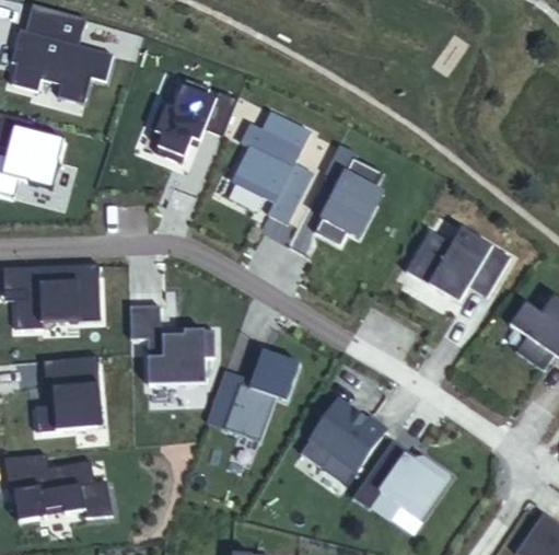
[(16,62),(11,83),(37,90),(41,78),(60,83),(57,95),(83,102),(91,76),(105,80),(113,53),(78,44),(85,16),(32,2),(24,30),(20,29),(15,48),(20,49),(16,62)]
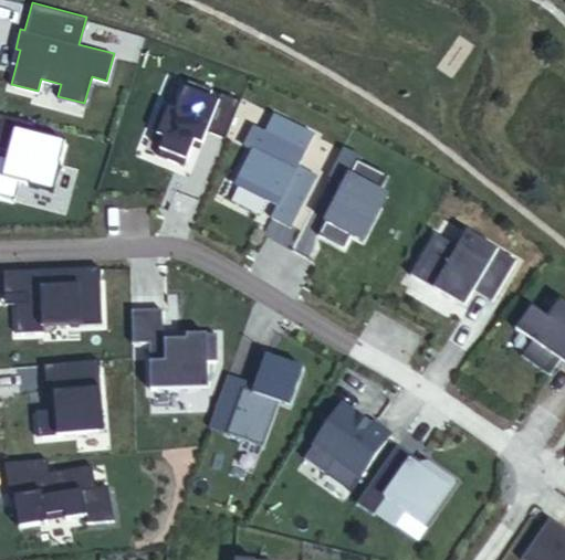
[(11,62),(17,63),(20,50),(16,49),(11,62)]
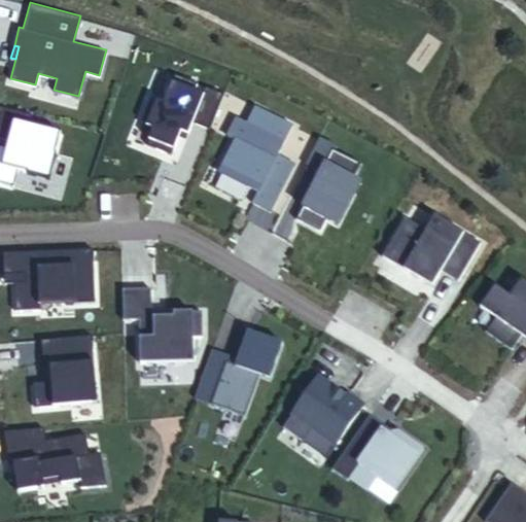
[(145,141),(171,151),(180,129),(188,131),(193,119),(209,127),(223,91),(206,84),(203,92),(195,88),(198,80),(174,71),(163,100),(150,95),(140,120),(152,125),(145,141)]
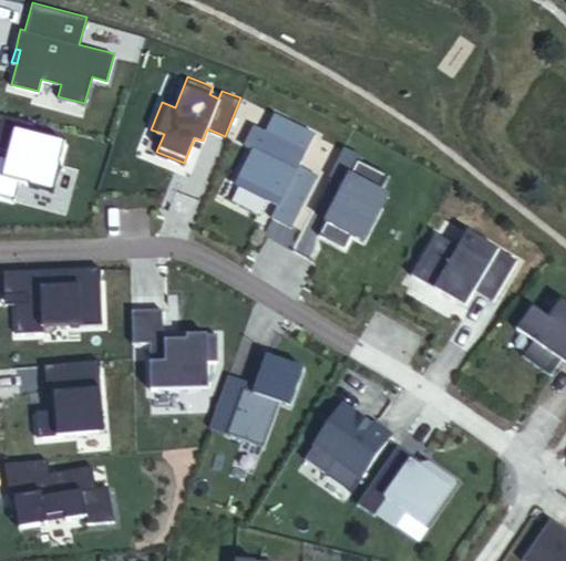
[(0,193),(13,197),(18,179),(28,182),(28,183),(52,189),(59,162),(58,162),(63,139),(30,131),(33,122),(0,112),(0,141),(13,145),(11,156),(0,153),(0,193)]
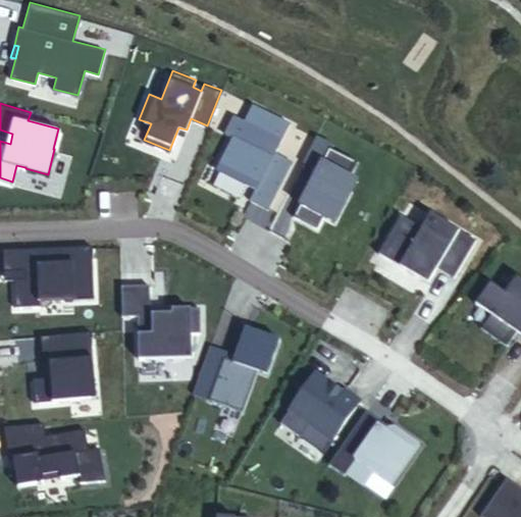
[(289,121),(254,104),(246,120),(235,115),(226,133),(233,137),(217,168),(248,184),(249,179),(257,184),(249,197),(267,206),(292,159),(274,150),(289,121)]
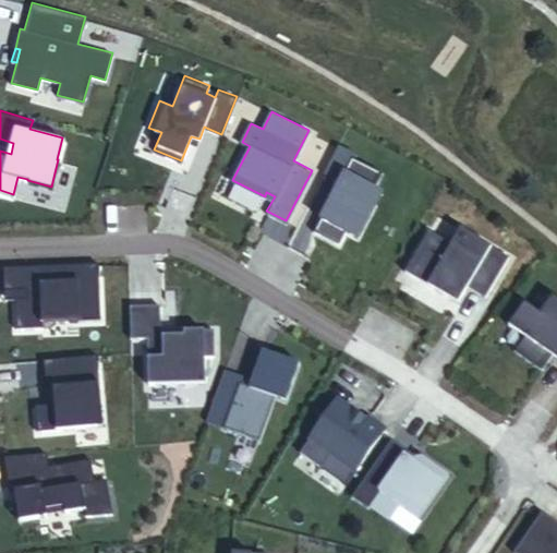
[(339,178),(313,229),(338,242),(344,229),(356,235),(373,202),(366,199),(380,170),(352,156),(353,153),(337,144),(324,170),(339,178)]
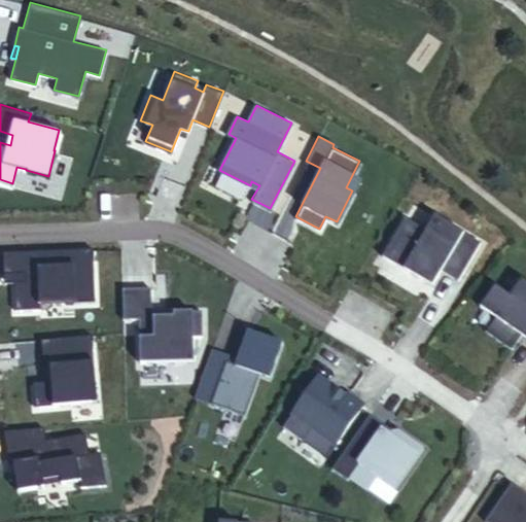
[(412,271),(434,283),(445,265),(462,276),(484,240),(436,211),(427,227),(406,213),(382,252),(405,266),(410,256),(418,262),(412,271)]
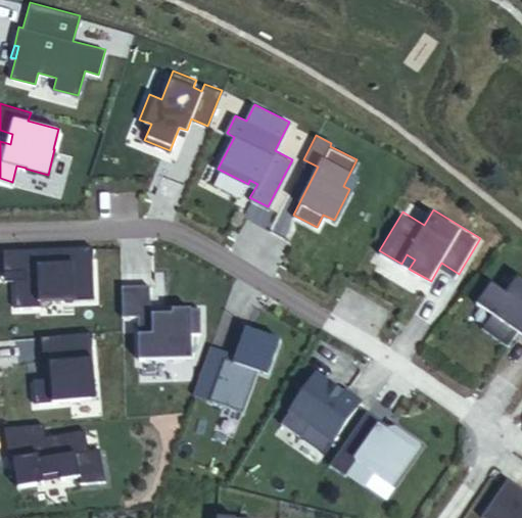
[(92,245),(2,249),(3,271),(26,270),(26,278),(14,279),(15,307),(39,305),(39,300),(39,297),(73,295),(74,298),(94,298),(92,245)]
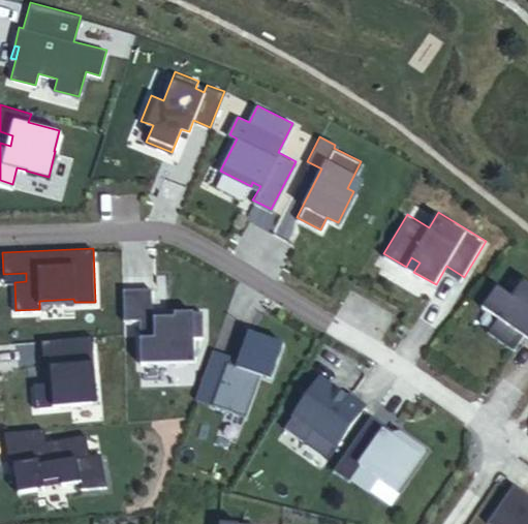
[(411,257),(406,267),(413,272),(420,263),(411,257)]
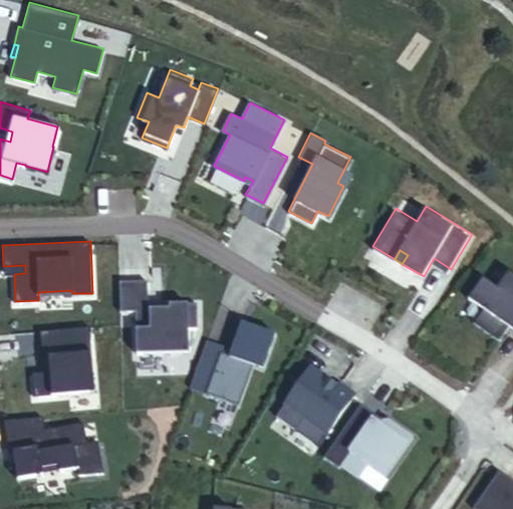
[(25,265),(3,266),(4,274),(14,274),(25,273),(25,265)]
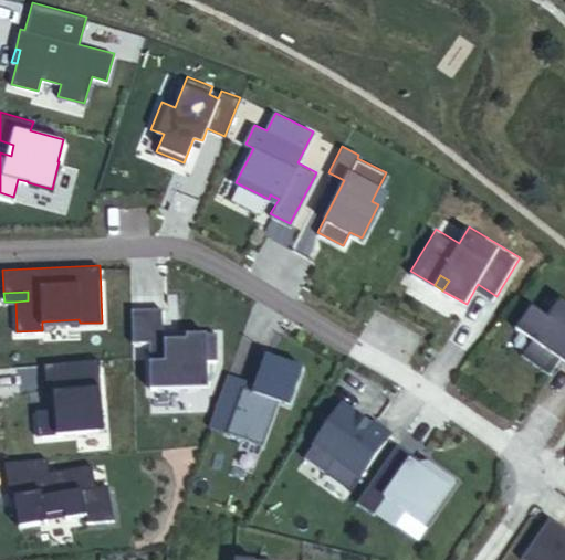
[(531,303),(515,326),(532,337),(521,352),(550,371),(560,356),(564,350),(564,351),(564,298),(560,295),(547,314),(531,303)]
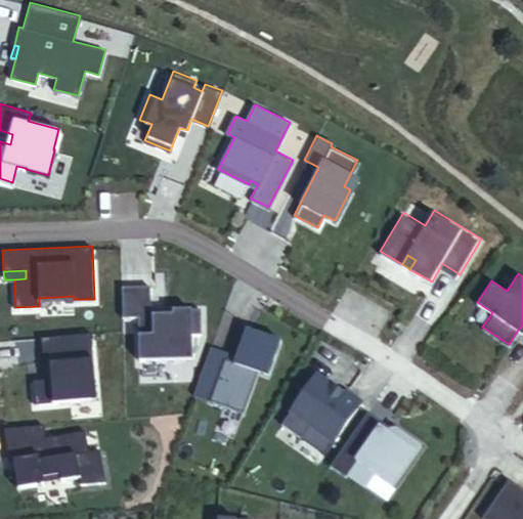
[(139,358),(192,357),(191,333),(202,332),(201,307),(173,308),(173,312),(151,312),(150,284),(122,285),(122,315),(138,314),(139,358)]
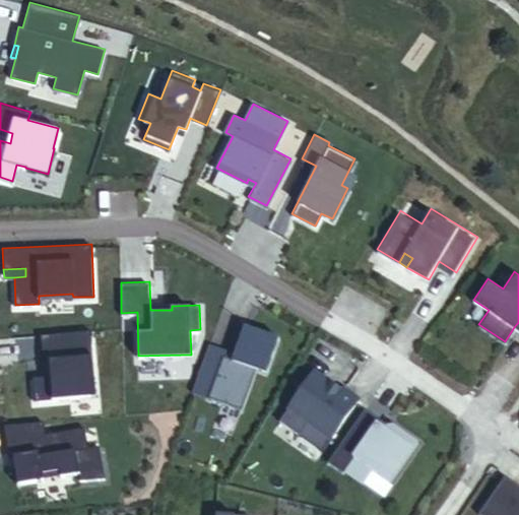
[(224,353),(226,347),(209,340),(192,389),(241,407),(256,367),(266,371),(278,335),(246,323),(236,350),(234,357),(224,353)]
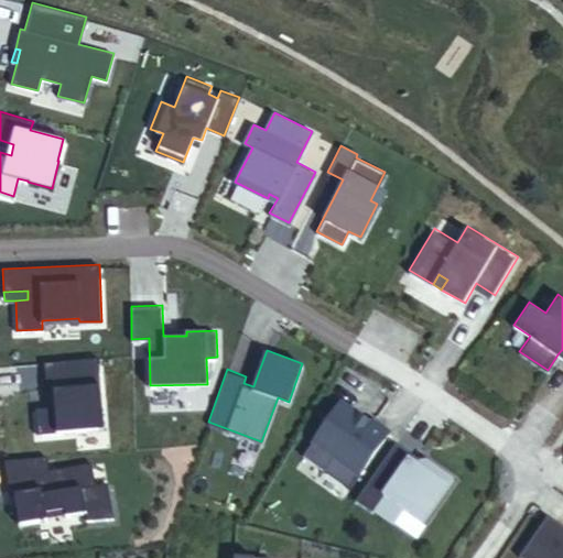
[(47,406),(35,407),(38,433),(104,427),(98,356),(43,360),(46,389),(53,389),(54,406),(47,406)]
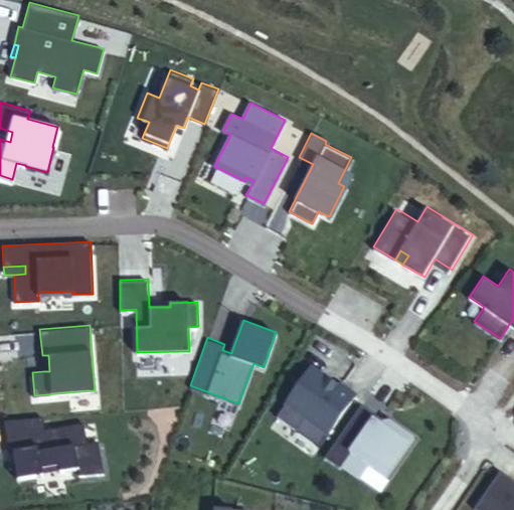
[(222,350),(231,353),(233,347),(224,344),(222,350)]
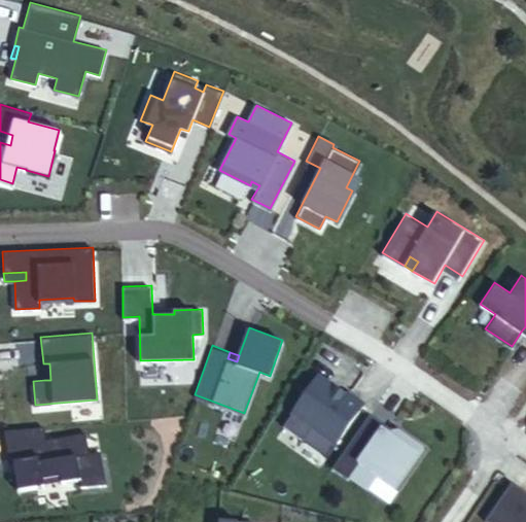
[(318,374),(283,423),(304,438),(312,426),(334,442),(362,401),(348,391),(345,395),(334,387),(335,385),(318,374)]
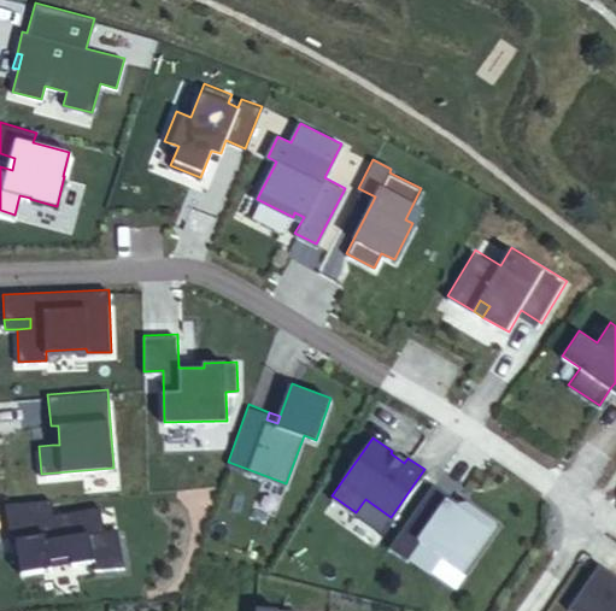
[(432,482),(388,544),(406,557),(409,554),(429,569),(440,553),(461,568),(494,520),(468,503),(462,511),(453,504),(457,499),(432,482)]
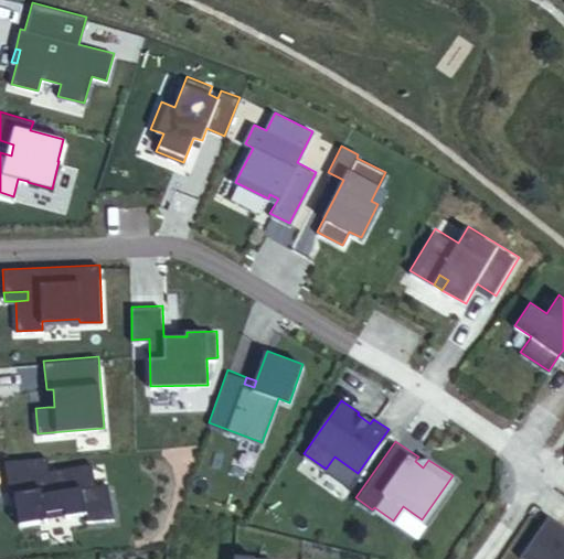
[(87,518),(114,516),(107,482),(96,483),(93,461),(50,469),(48,455),(3,459),(10,494),(13,493),(19,524),(48,518),(46,512),(64,508),(65,515),(85,512),(87,518)]
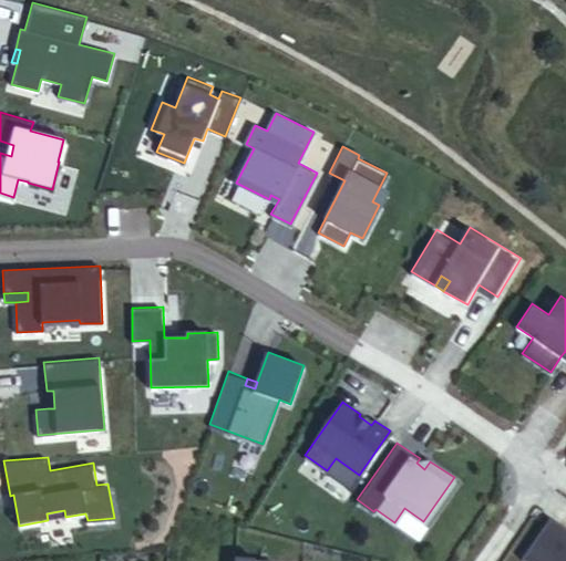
[(565,560),(565,526),(549,515),(522,557),(528,560),(565,560)]
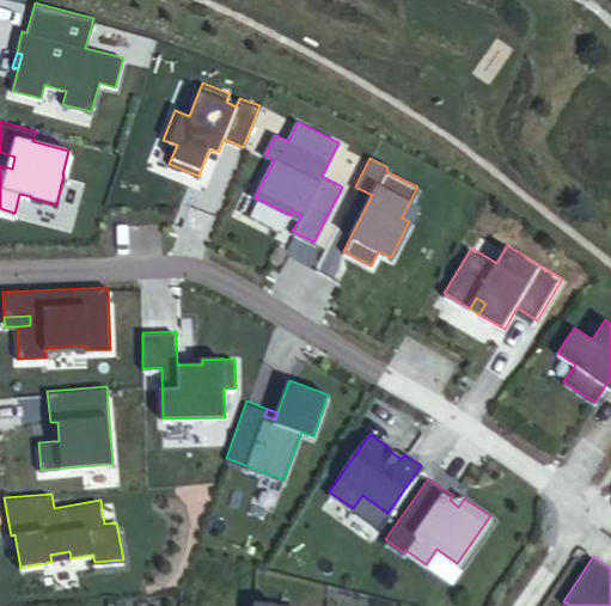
All buildings are outlined.
